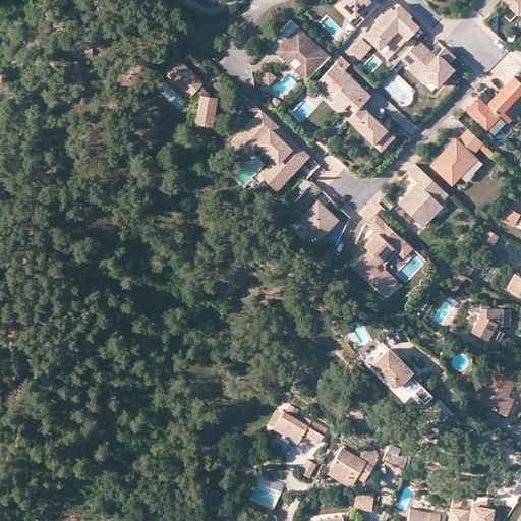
[(339,0),(338,2),(354,17),(355,18),(371,1),(370,0),(339,0)]
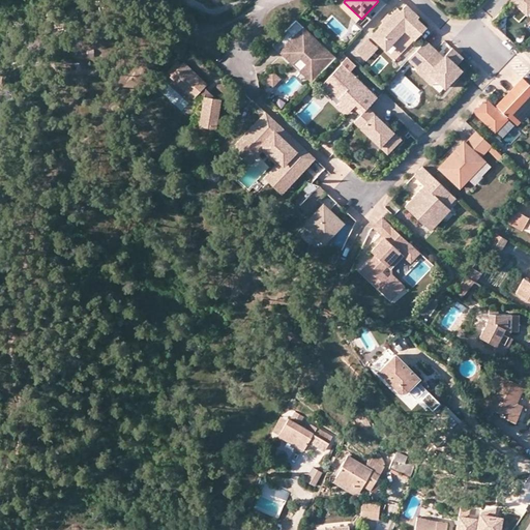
[(529,0),(512,0),(527,15),(529,10),(529,0)]
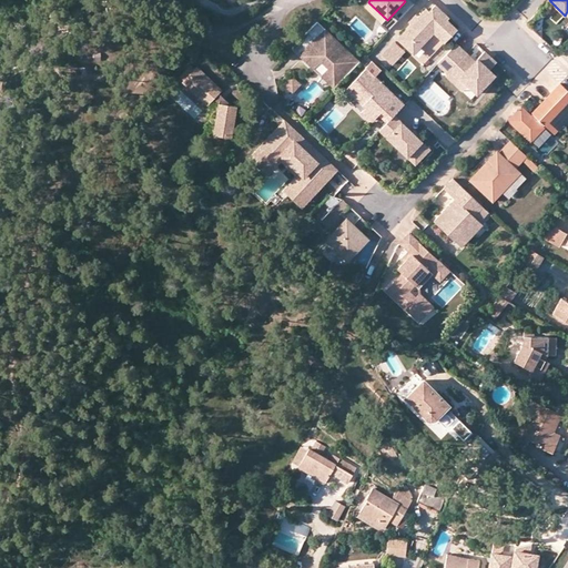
[(386,19),(368,2),(364,7),(382,23),(386,19)]
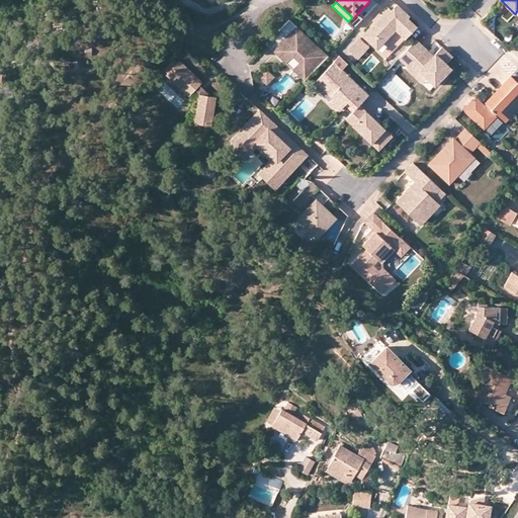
[(408,17),(410,15),(397,4),(392,9),(389,7),(381,15),(375,21),(363,35),(372,44),(378,36),(380,38),(393,26),(396,29),(406,38),(417,26),(408,17)]
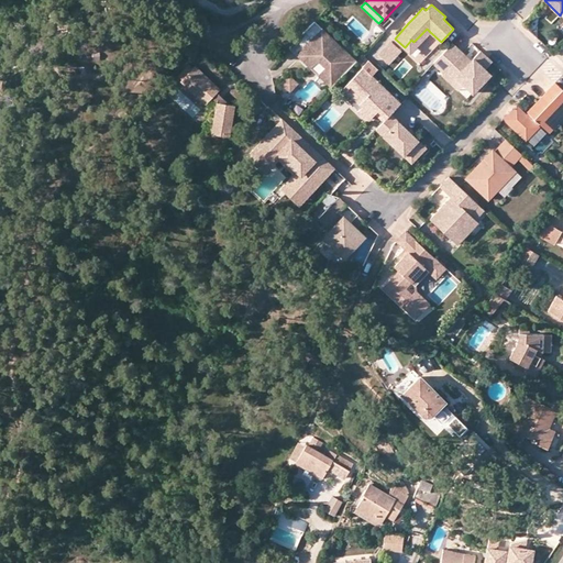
[(406,21),(408,23),(415,17),(412,14),(406,21)]
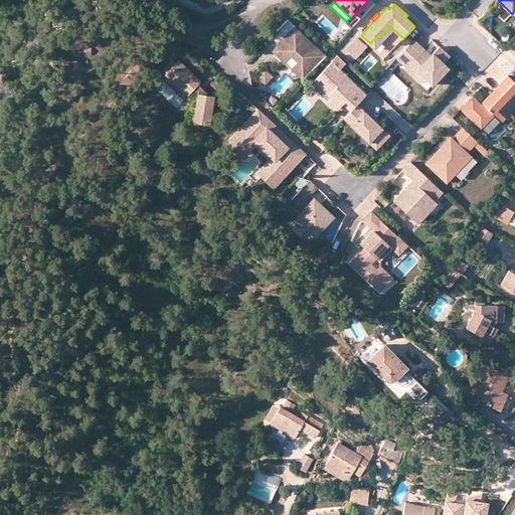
[(310,72),(327,55),(289,19),(276,32),(285,41),(278,49),(280,52),(278,54),(285,61),(291,54),(298,60),(291,67),(299,75),(305,68),(310,72)]
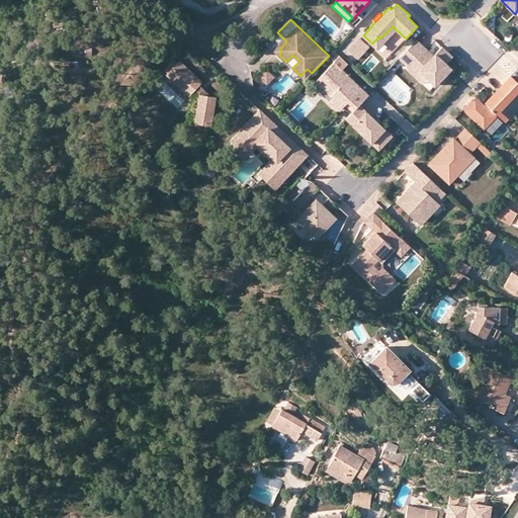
[(396,29),(393,26),(380,38),(378,36),(372,44),(377,49),(396,29)]
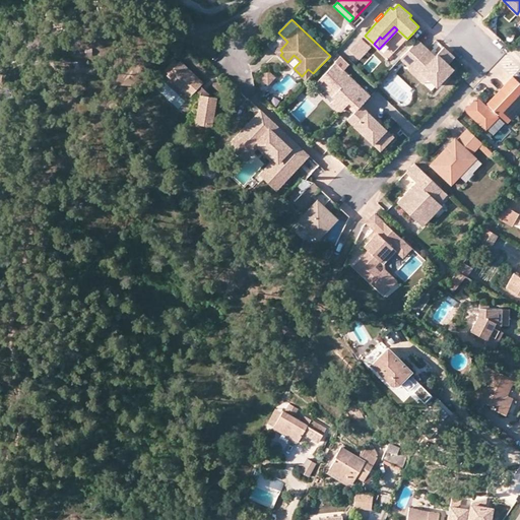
[(268,44),(280,55),(282,53),(280,50),(287,42),(278,33),(268,44)]
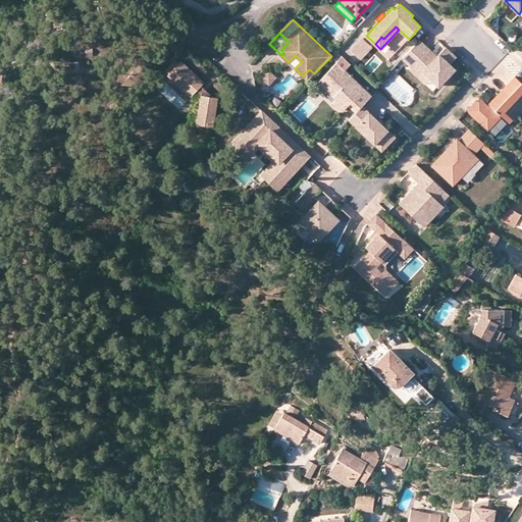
[(372,46),(361,37),(350,48),(361,58),(372,46)]
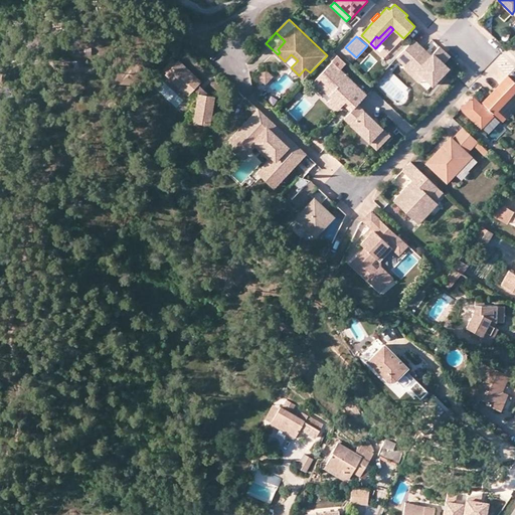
[(424,76),(433,83),(449,67),(444,62),(450,55),(440,46),(432,55),(430,57),(424,53),(426,50),(414,39),(398,56),(407,65),(409,62),(424,76)]
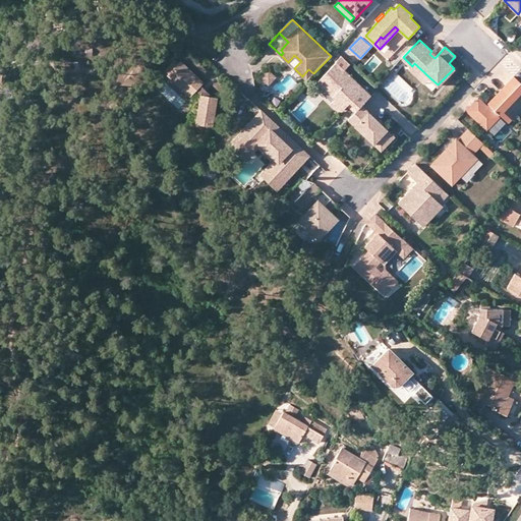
[(195,89),(201,94),(197,123),(213,125),(216,96),(213,95),(200,83),(203,81),(179,61),(167,74),(190,95),(195,89)]
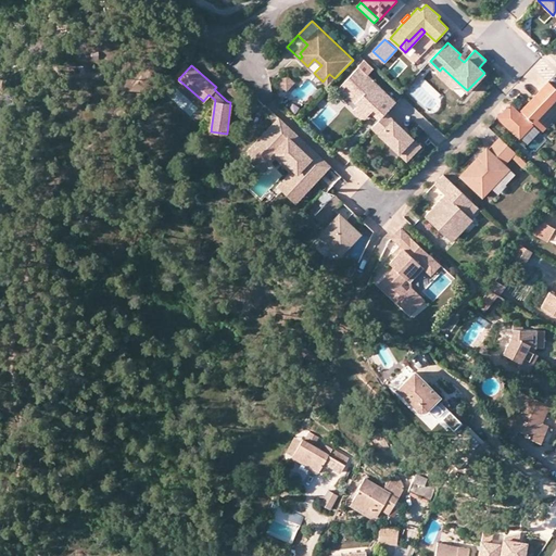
[(382,116),(396,101),(359,65),(345,79),(353,86),(346,92),(358,104),(353,110),(361,116),(366,117),(374,108),(382,116)]
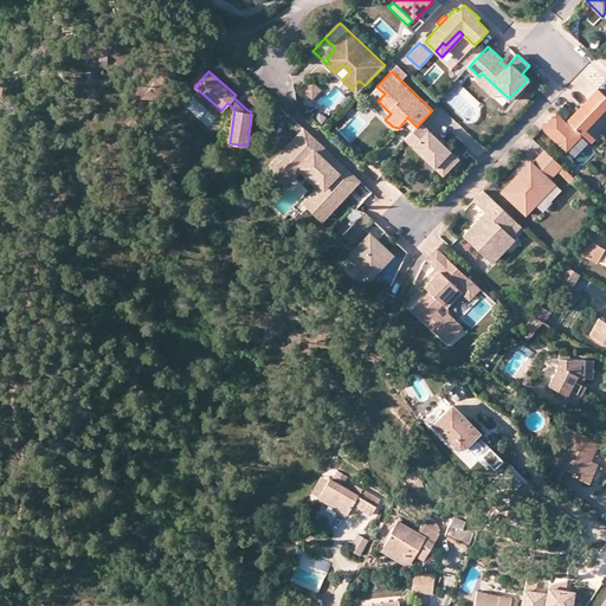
[(500,90),(482,73),(479,77),(476,81),(494,96),(500,90)]
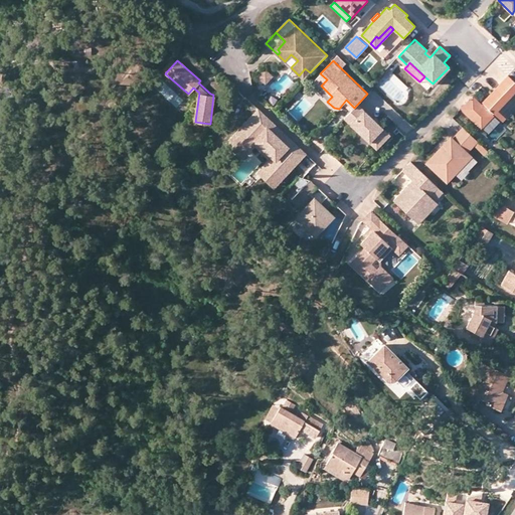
[(274,75),(265,68),(258,77),(267,84),(274,75)]
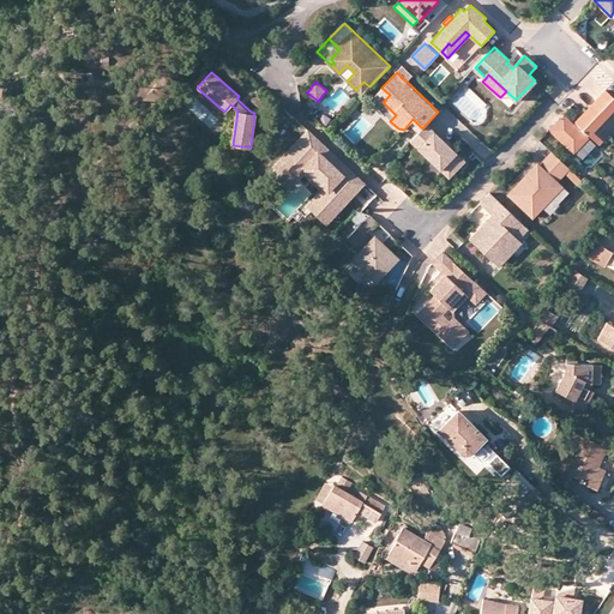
[(363,82),(356,90),(362,95),(369,86),(363,82)]
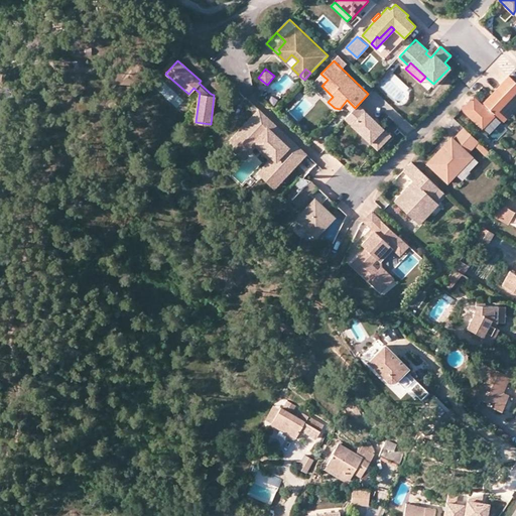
[(314,80),(321,86),(328,80),(320,74),(314,80)]
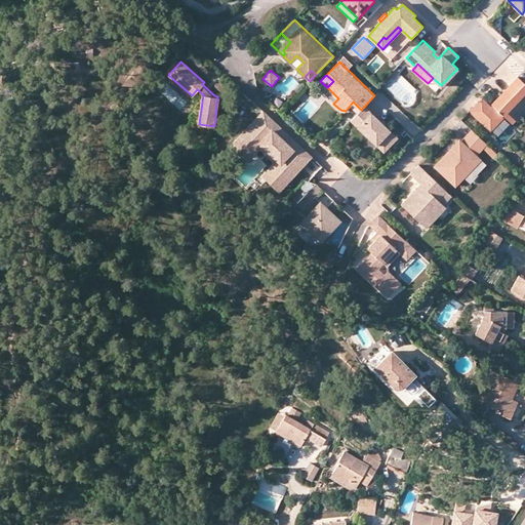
[(482,97),(471,110),(491,129),(503,117),(502,116),(505,114),(506,115),(515,105),(519,108),(524,101),(524,82),(518,77),(492,104),(493,105),(491,107),(482,97)]
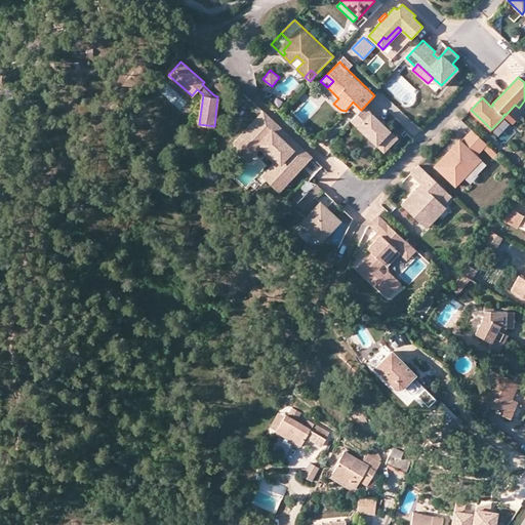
[(524,101),(519,108),(515,105),(506,115),(513,122),(524,109),(524,101)]
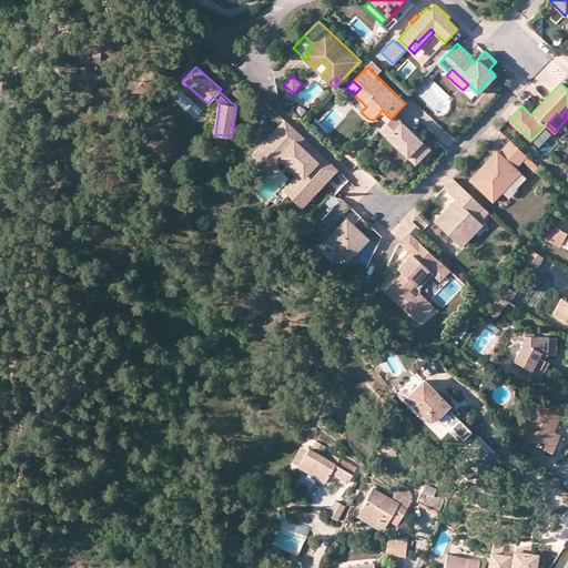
[(393,115),(378,131),(414,165),(428,150),(393,115)]
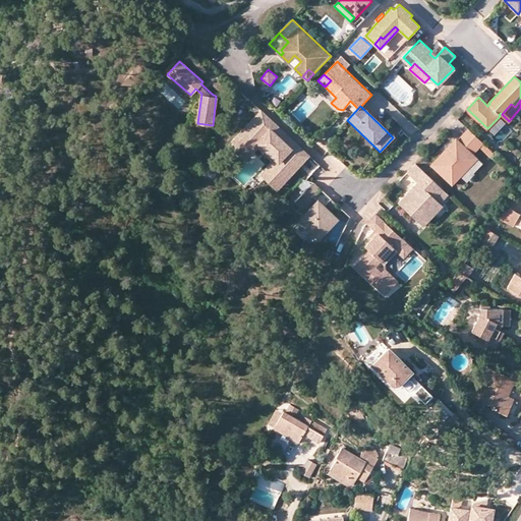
[(280,181),(268,171),(278,160),(271,153),(276,147),(271,141),(265,148),(257,140),(247,152),(236,140),(258,117),(274,132),(279,127),(262,110),(229,143),(245,160),(257,147),(273,161),(261,174),(277,189),(282,183),(280,181)]
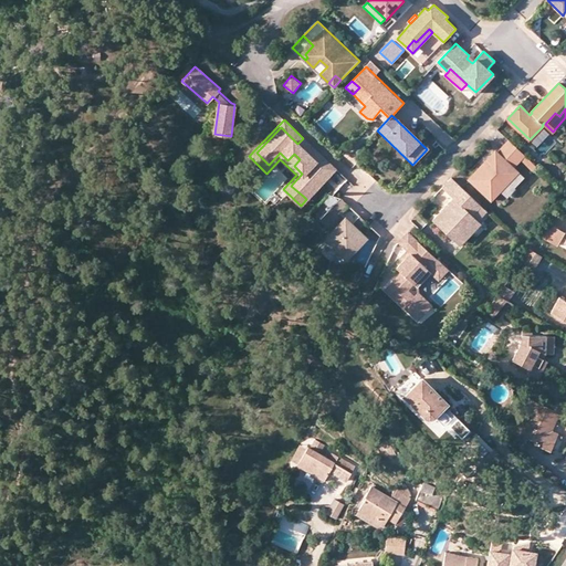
[(325,179),(335,168),(303,138),(297,144),(281,127),(257,153),(269,165),(280,153),(287,160),(294,154),(300,159),(294,166),(302,174),(291,186),(304,197),(323,177),(325,179)]
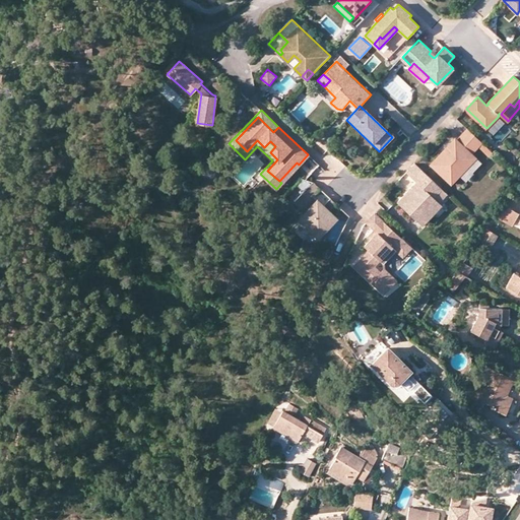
[(468,128),(457,139),(459,142),(470,130),(468,128)]
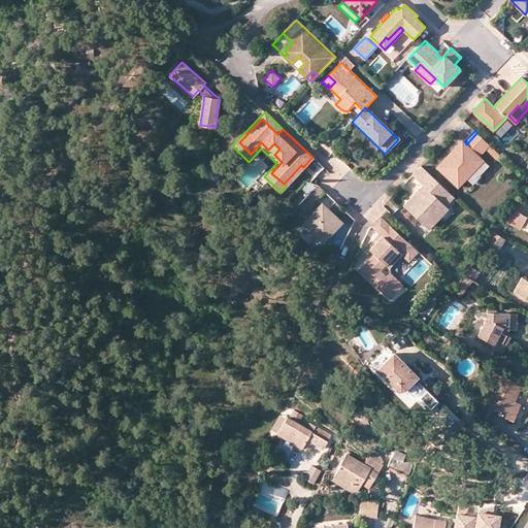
[(437,166),(460,188),(486,162),(481,158),(489,150),(492,146),(477,132),(466,144),(464,141),(462,139),(437,166)]
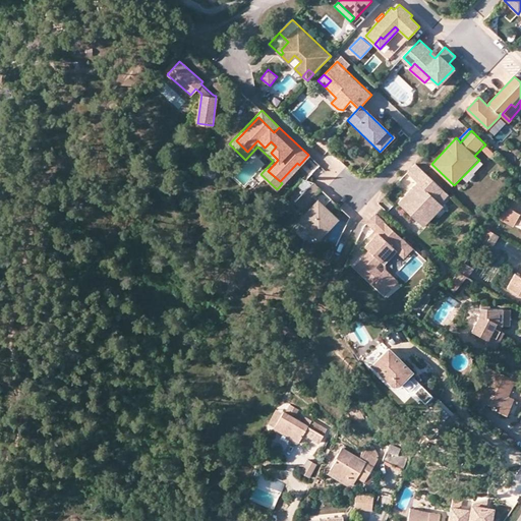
[(485,145),(482,148),(488,154),(493,151),(488,148),(485,145)]
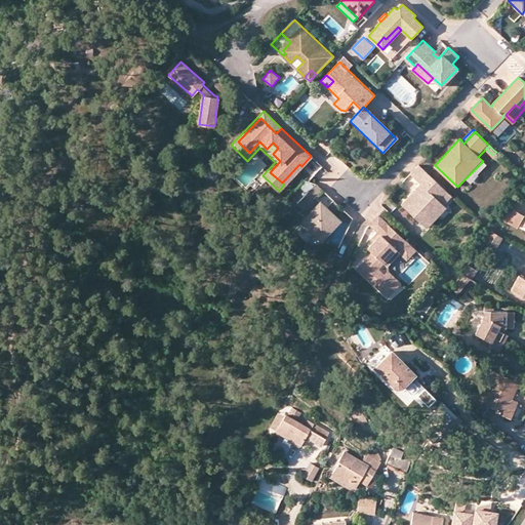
[(496,152),(492,155),(497,160),(501,156),(496,152)]
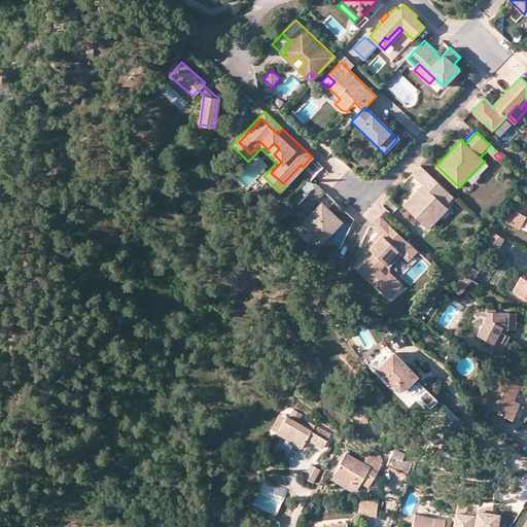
[(491,168),(485,162),(459,187),(462,190),(466,194),(491,168)]
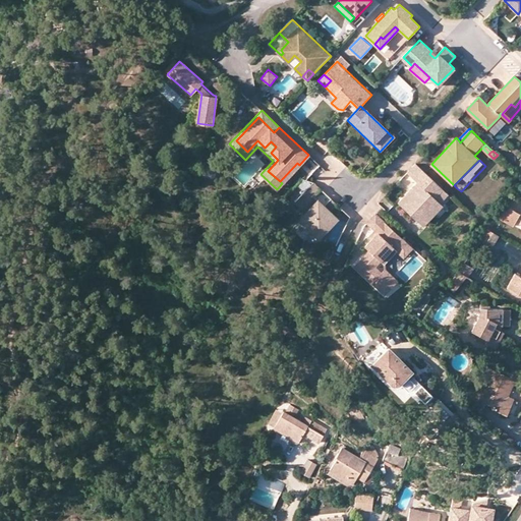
[(443,188),(416,162),(407,171),(417,181),(422,185),(419,189),(417,186),(409,195),(406,192),(398,200),(420,223),(441,201),(435,196),(443,188)]
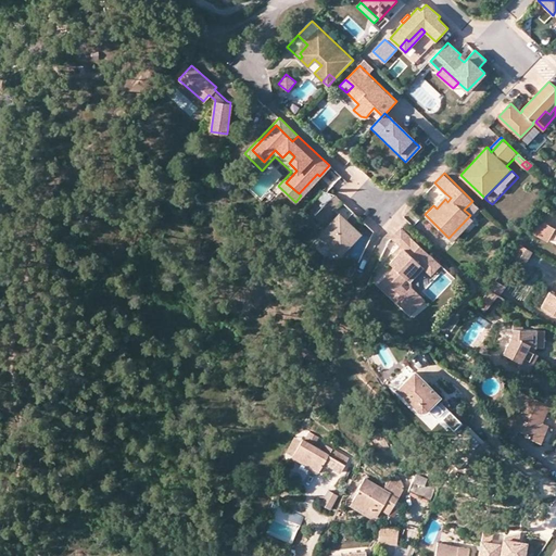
[(337,190),(345,184),(340,177),(331,184),(337,190)]
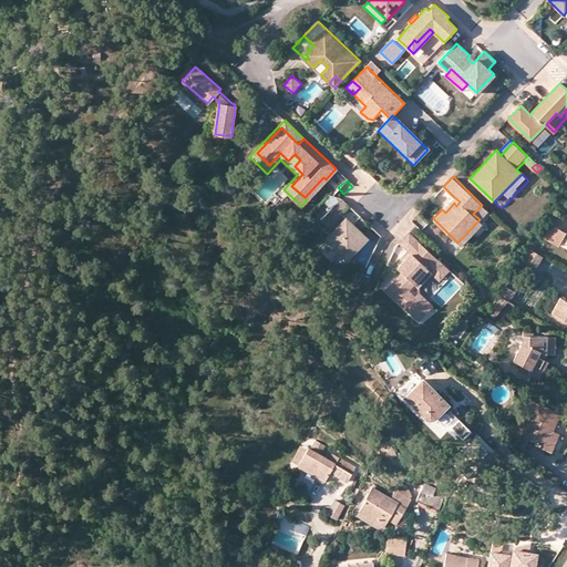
[(350,206),(341,197),(321,219),(333,230),(327,238),(347,258),(362,241),(363,236),(358,229),(367,222),(360,216),(352,224),(342,214),(350,206)]
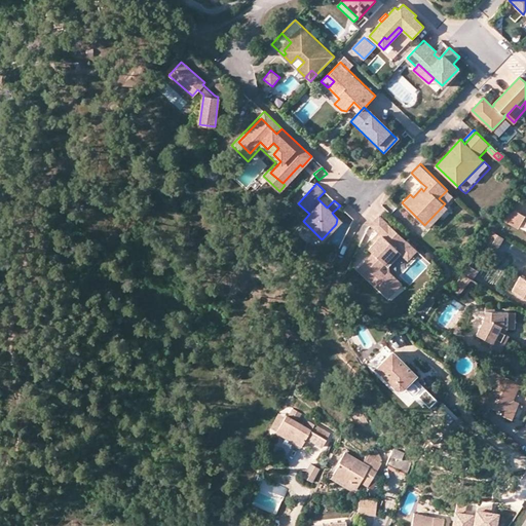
[(426,187),(421,183),(410,194),(413,197),(421,188),(423,191),(426,187)]
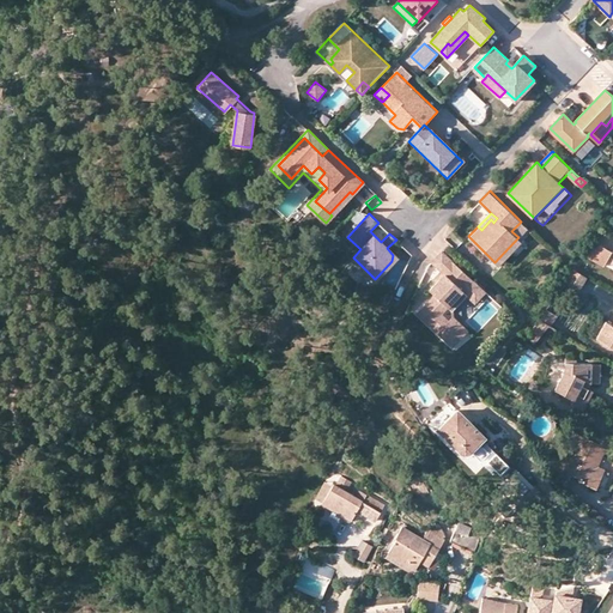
[(519,237),(495,262),(498,265),(521,241),(519,237)]
